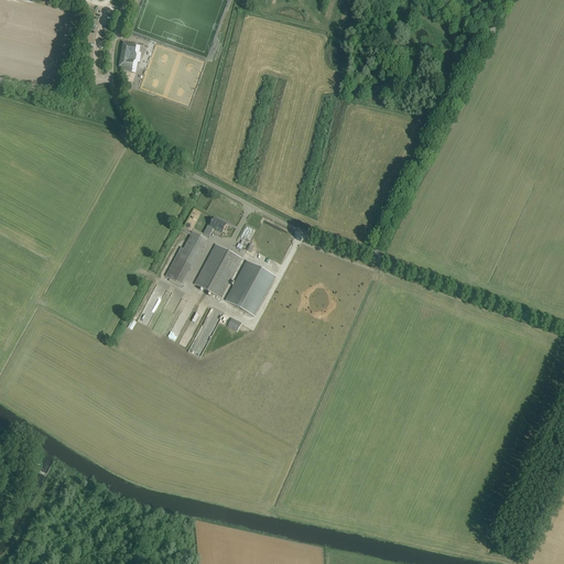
[(137,55),(134,52),(137,44),(122,42),(119,67),(123,67),(122,72),(131,73),(133,62),(136,60),(137,55)]
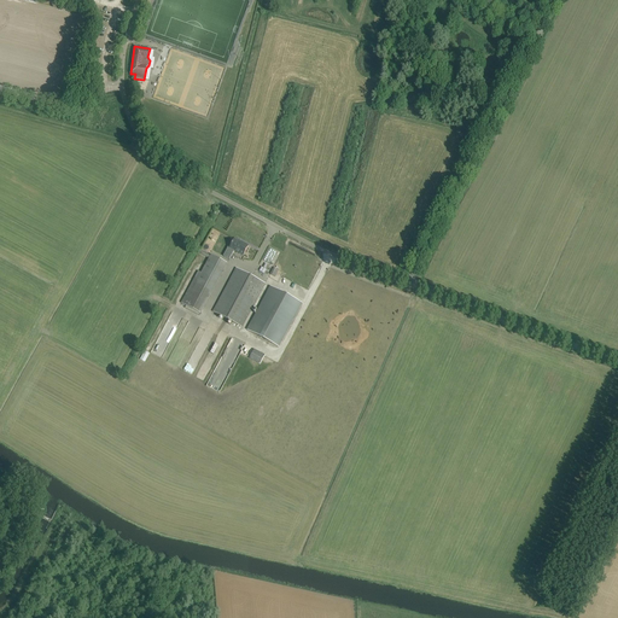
[(249,246),(244,243),(243,244),(234,239),(229,249),(228,248),(223,256),(229,260),(234,251),(243,256),(249,246)]
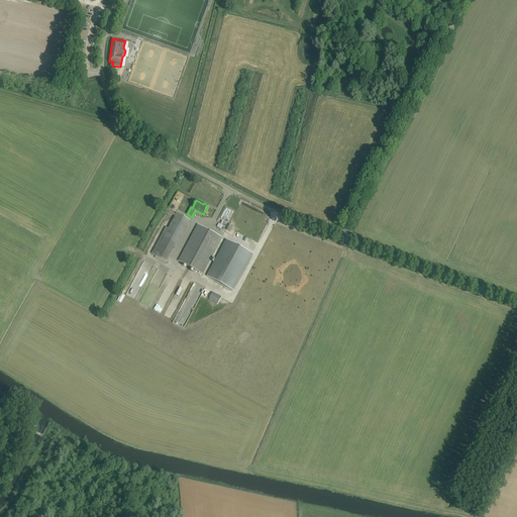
[(166,227),(151,253),(167,262),(186,226),(187,226),(190,220),(177,213),(177,214),(168,209),(166,211),(166,212),(167,212),(175,216),(169,228),(166,227)]
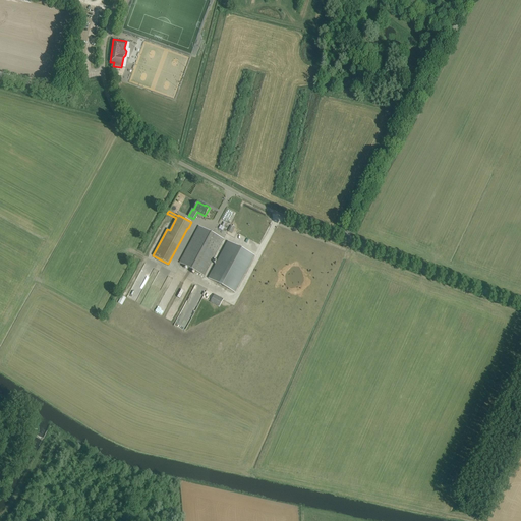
[(199,226),(180,264),(205,276),(224,239),(199,226)]
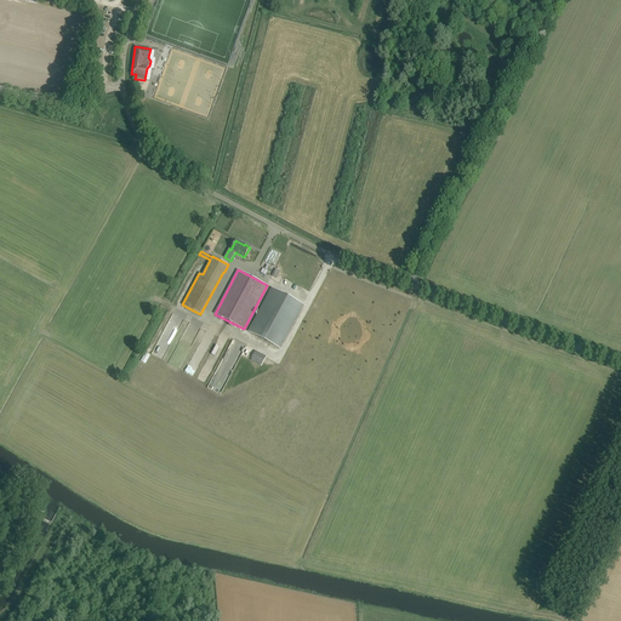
[(273,289),(249,332),(280,348),(303,305),(297,301),(273,289)]
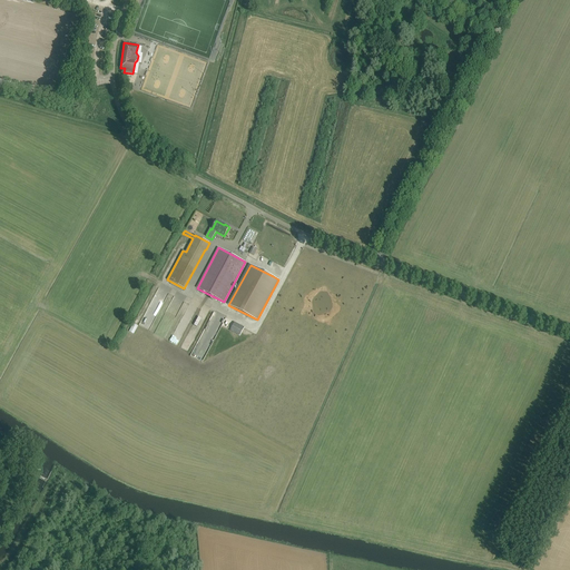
[(187,327),(197,311),(190,306),(180,323),(187,327)]
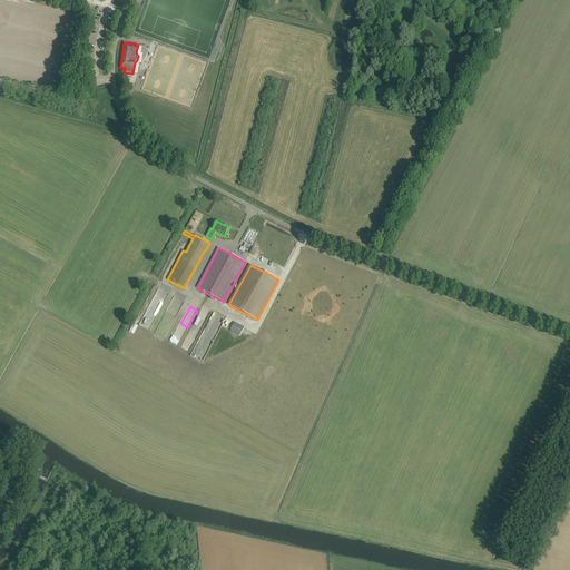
[(140,324),(149,330),(154,322),(145,316),(140,324)]
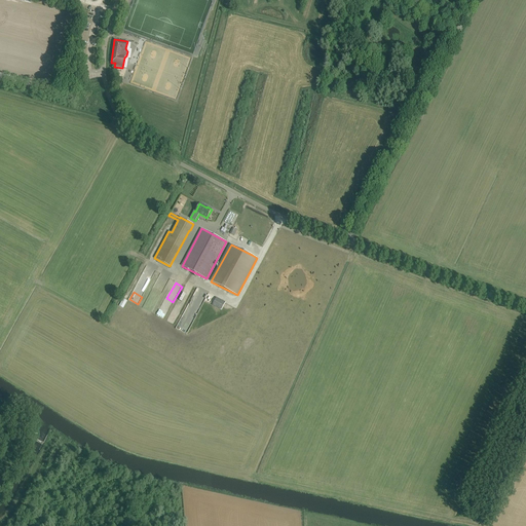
[(163,318),(170,306),(162,303),(157,315),(163,318)]
